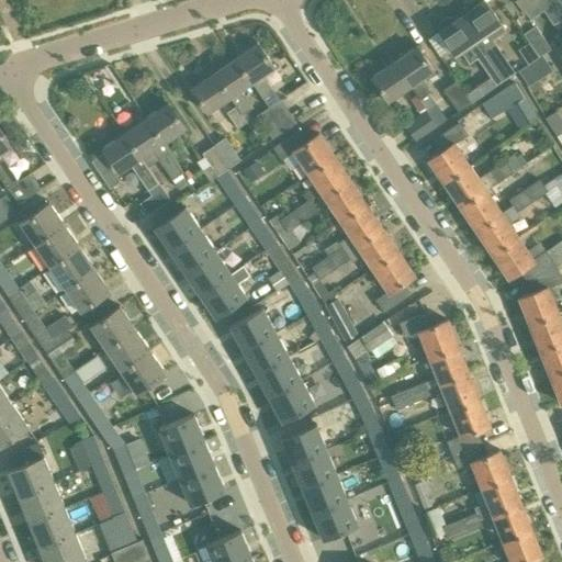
[(461,15),(505,79),(515,71),(492,40),(504,31),(499,24),(483,0),(461,15)]
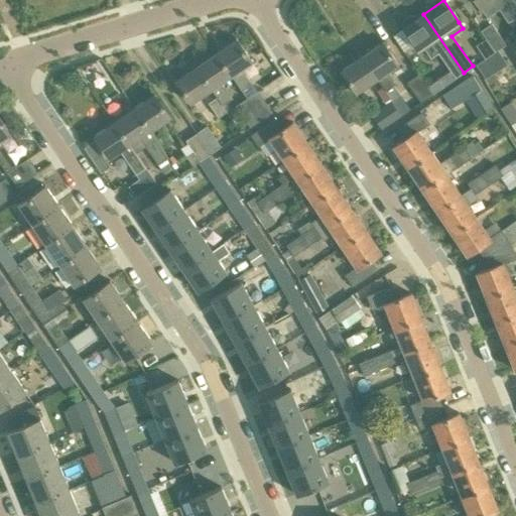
[(507,2),(498,8),(508,23),(515,17),(515,16),(514,13),(507,2)]
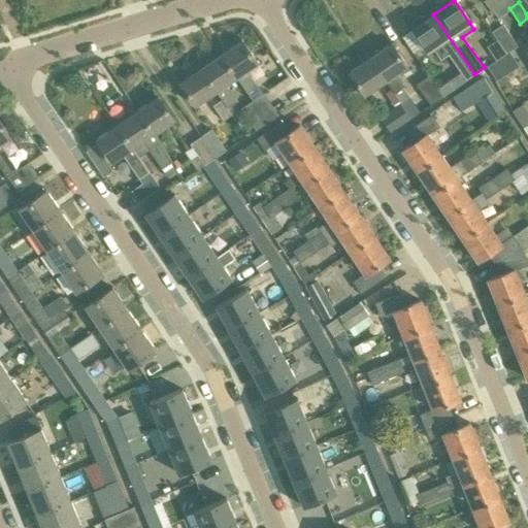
[(411,21),(411,27),(428,52),(432,48),(441,60),(448,55),(466,80),(474,74),(433,14),(427,19),(426,17),(420,15),(411,21)]
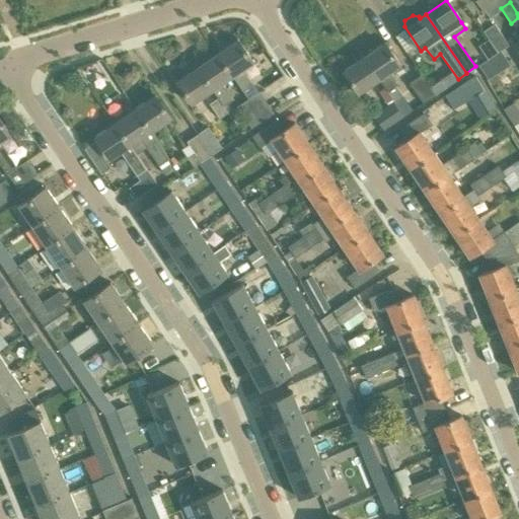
[(498,52),(509,45),(495,24),(484,31),(498,52)]
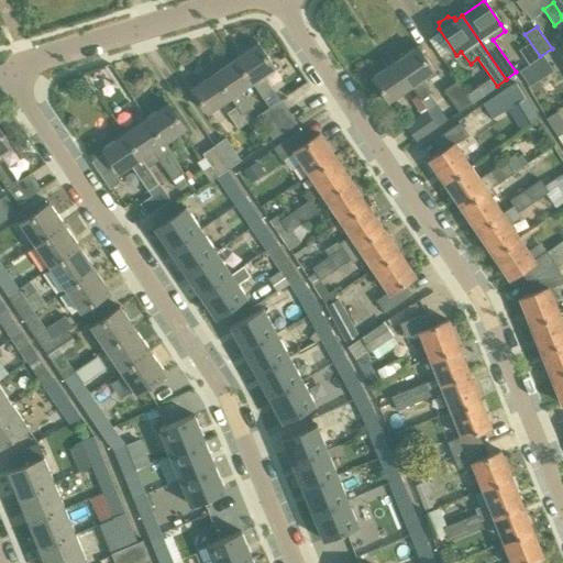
[(235,58),(252,83),(253,81),(264,98),(274,91),(263,75),(274,67),(257,43),(235,58)]
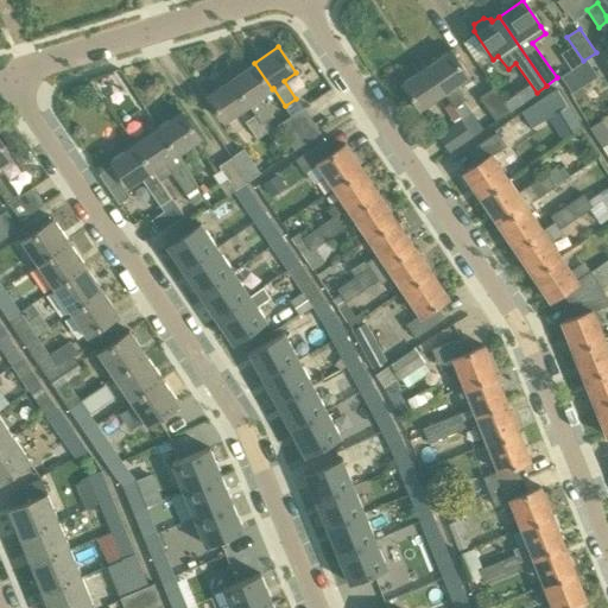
[(426,67),(444,93),(462,120),(473,112),(455,84),(467,76),(450,51),(426,67)]
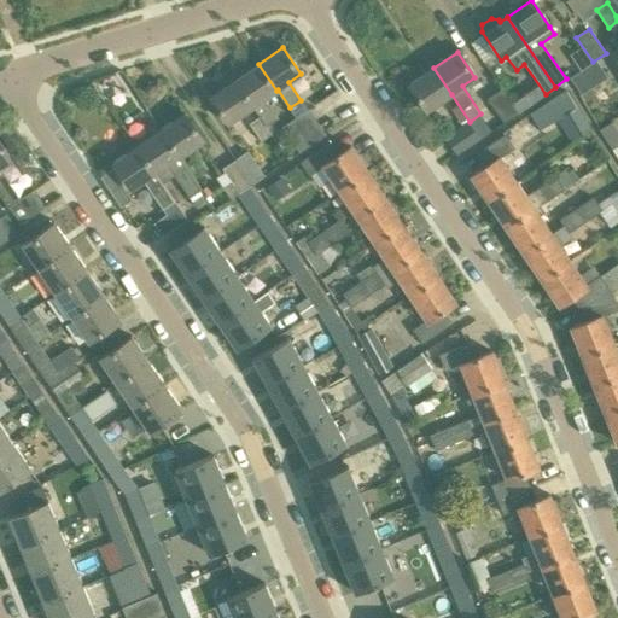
[(582,94),(607,77),(596,60),(571,77),(582,94)]
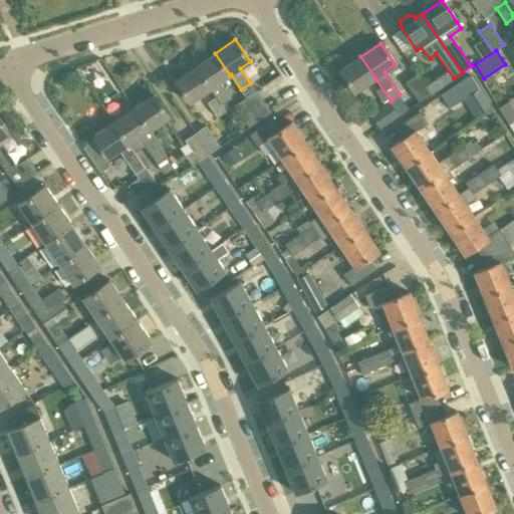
[(220,82),(230,75),(215,53),(196,66),(211,88),(216,96),(221,104),(222,104),(231,98),(220,82)]
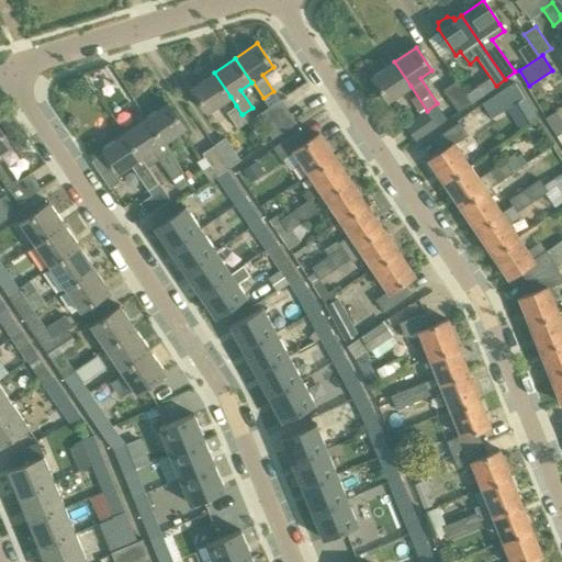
[(389,100),(411,86),(394,62),(372,77),(389,100)]
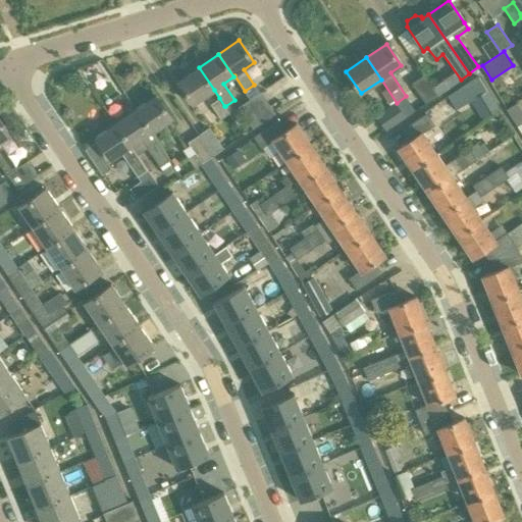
[(193,104),(214,90),(199,67),(177,82),(193,104)]
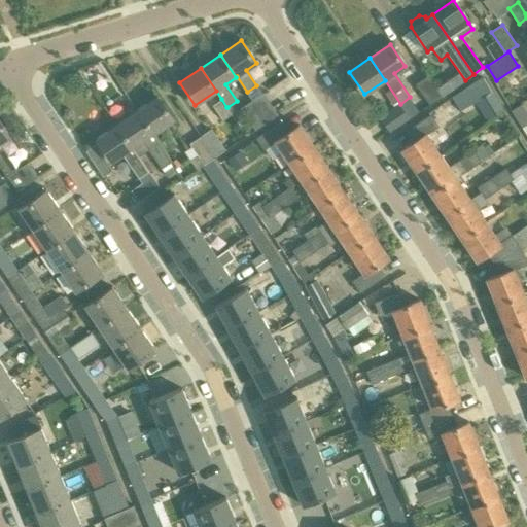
[(429,104),(441,97),(427,76),(416,84),(429,104)]
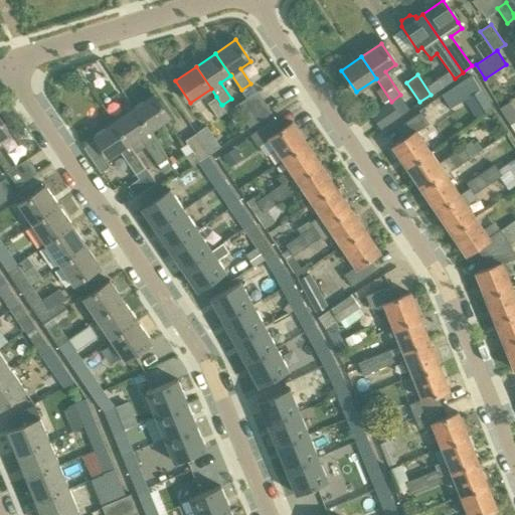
[(477,118),(492,108),(480,89),(465,98),(477,118)]
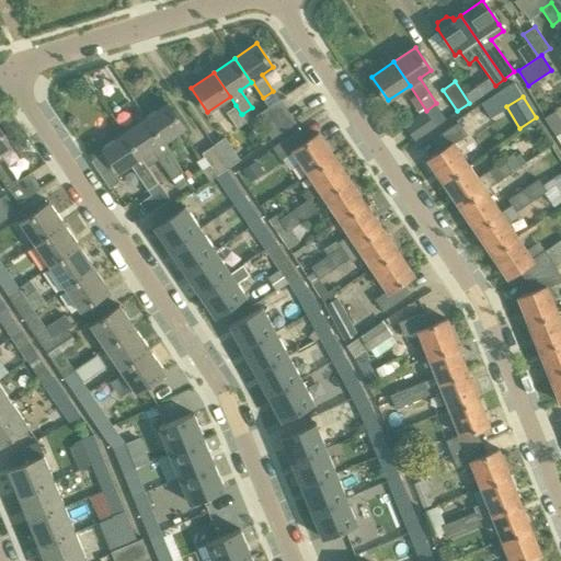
[(264,126),(288,111),(281,99),(256,115),(264,126)]
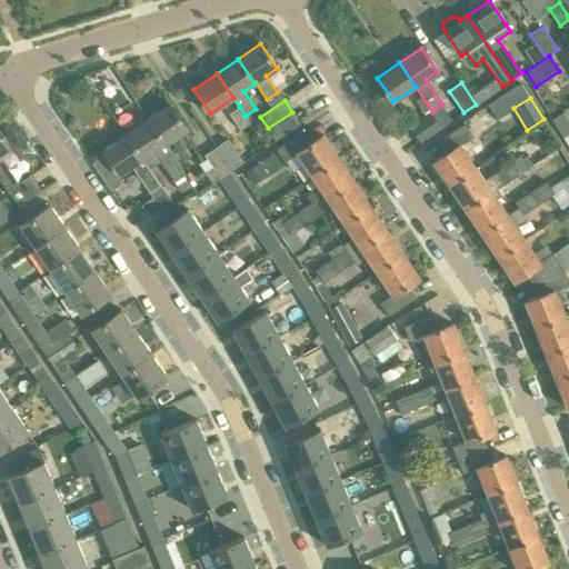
[(148,120),(165,145),(187,129),(170,105),(148,120)]
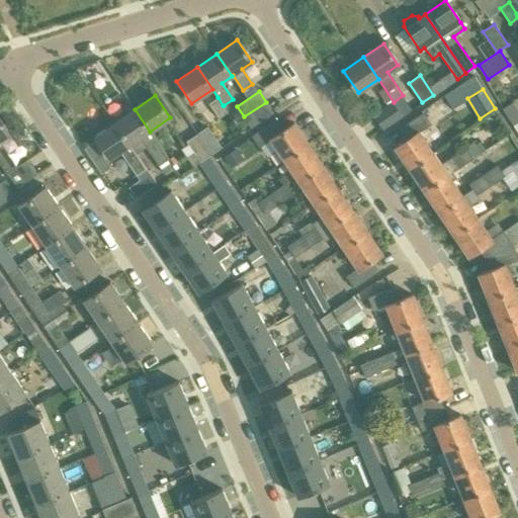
[(228,112),(224,105),(223,105),(218,97),(208,103),(219,118),(228,112)]
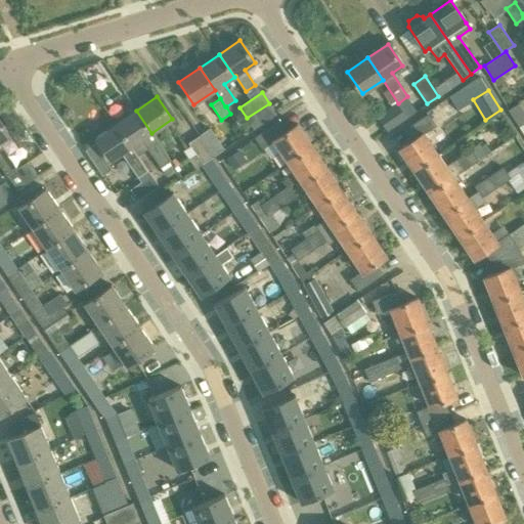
[(387,130),(406,117),(396,101),(377,116),(387,130)]
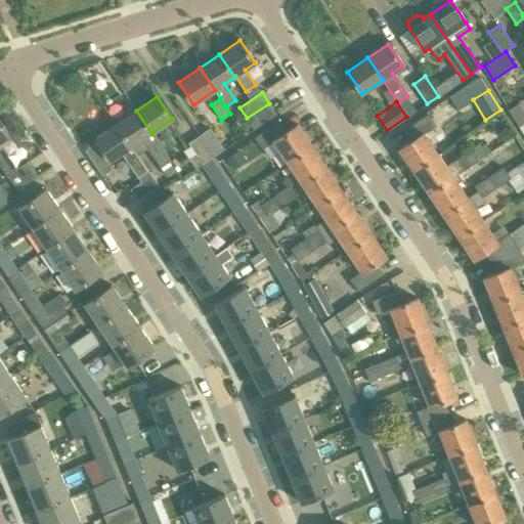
[(508,107),(517,124),(523,120),(523,110),(519,101),(508,107)]
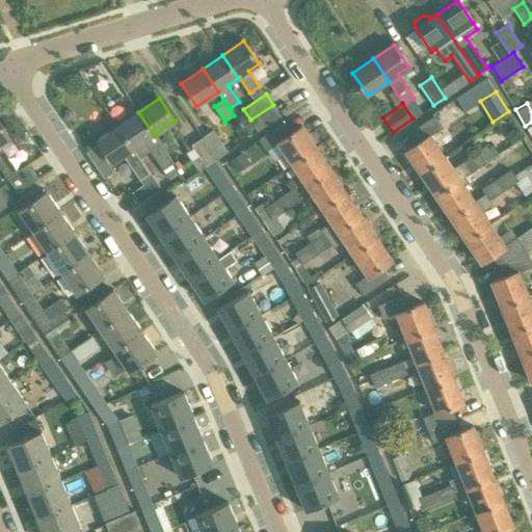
[(273,105),(250,120),(258,131),(281,116),(273,105)]
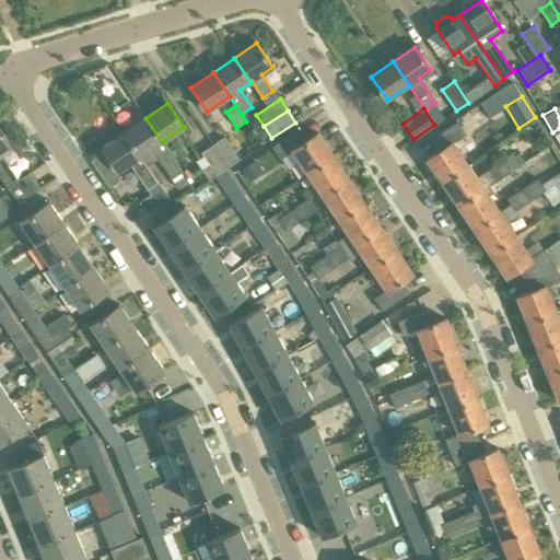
[(183,171),(162,142),(146,118),(124,132),(147,166),(159,158),(172,178),(183,171)]
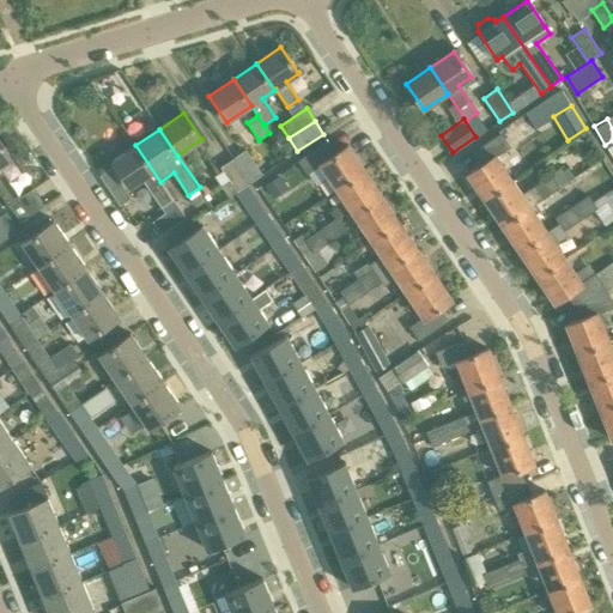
[(485,200),(513,181),(496,157),(510,147),(501,133),(472,153),(481,165),(467,175),(485,200)]
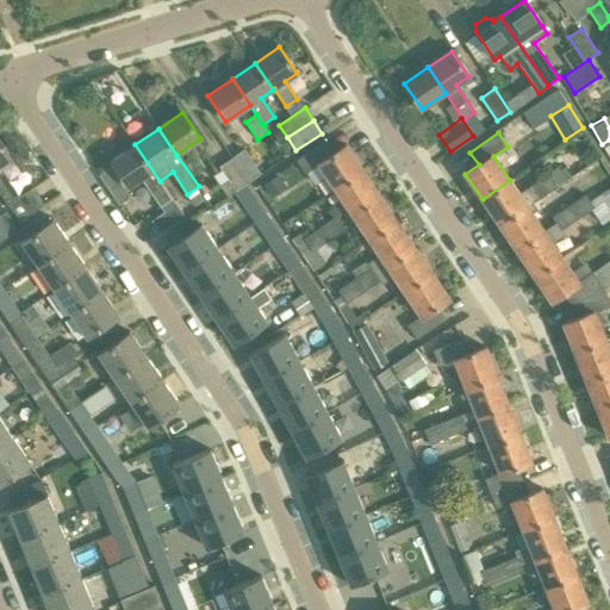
[(0,193),(7,204),(19,197),(0,168),(0,165),(11,157),(0,142),(0,193)]
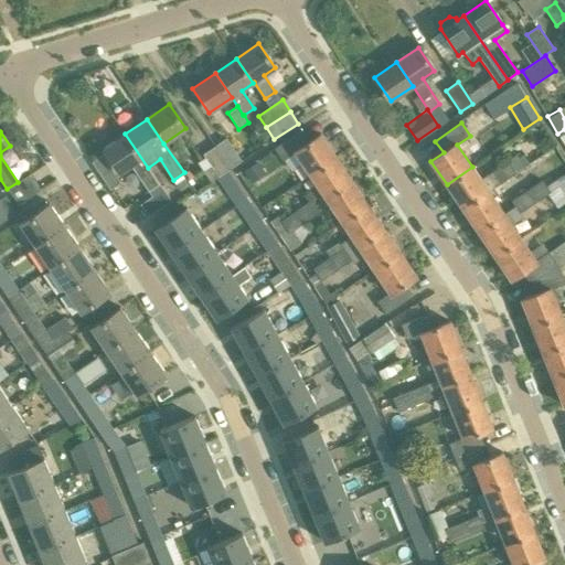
[(311,176),(337,158),(320,134),(306,144),(298,131),(274,148),(283,160),(295,152),(311,176)]
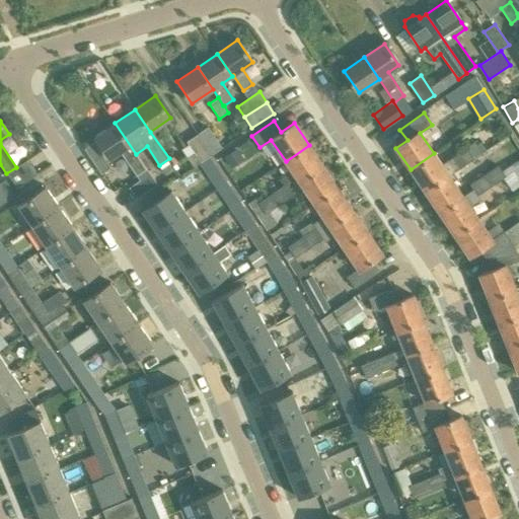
[(136,154),(115,123),(94,137),(109,159),(121,152),(137,175),(146,169),(136,154)]
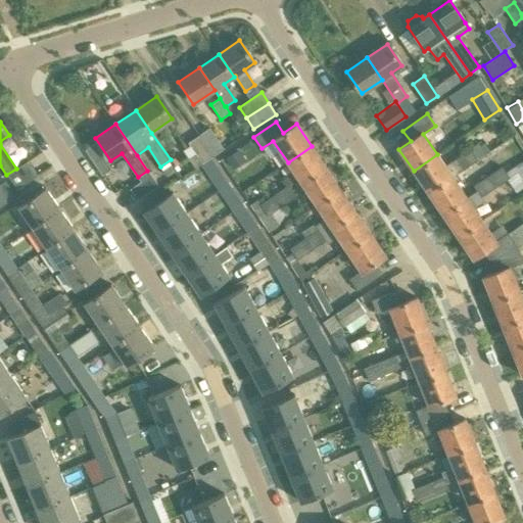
[(199,135),(212,155),(224,149),(209,128),(199,135)]
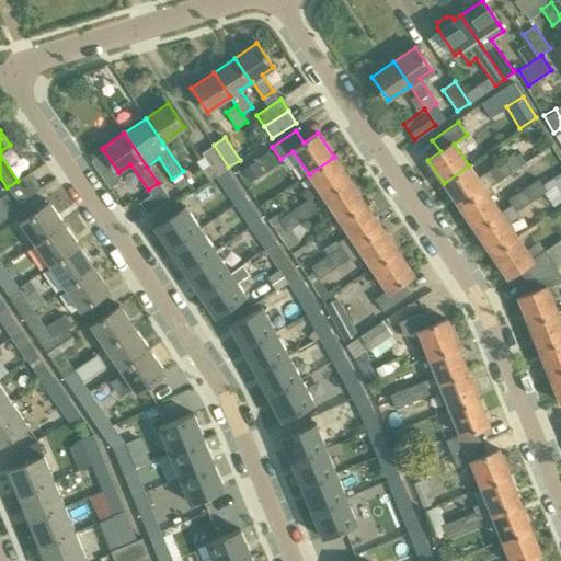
[(226,169),(228,167),(214,145),(202,152),(209,164),(202,170),(208,181),(216,176),(226,169)]
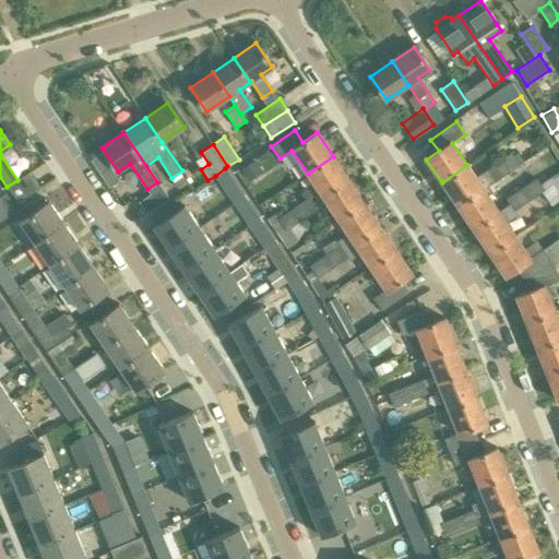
[(484,189),(519,165),(511,153),(476,178),(467,165),(442,182),(458,206),(484,189)]
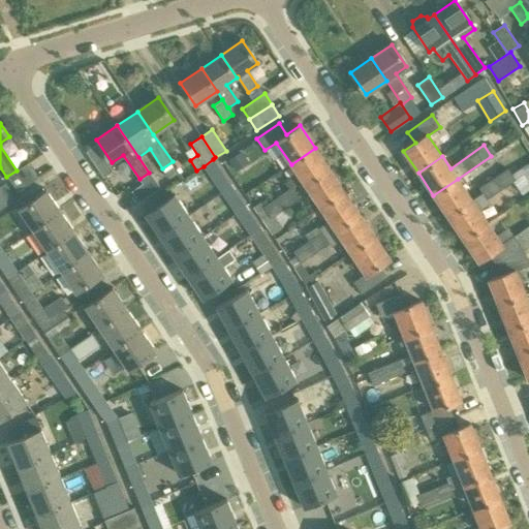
[(305,186),(330,169),(315,148),(291,164),(305,186)]
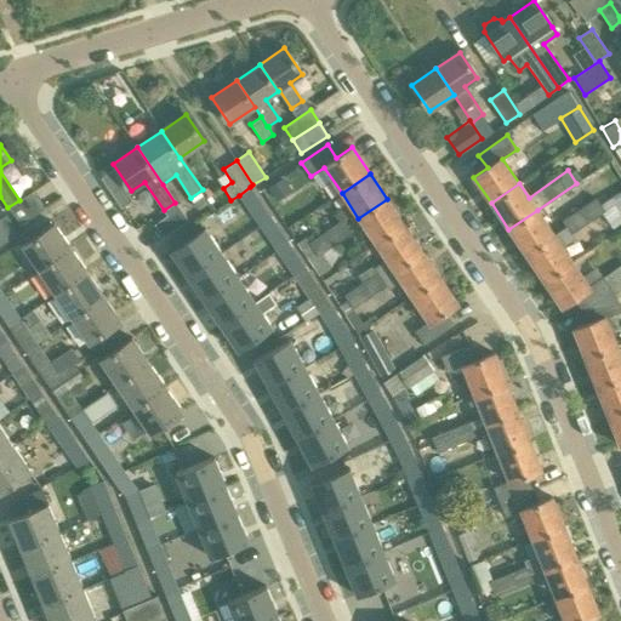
[(267,187),(275,200),(290,191),(281,177),(267,187)]
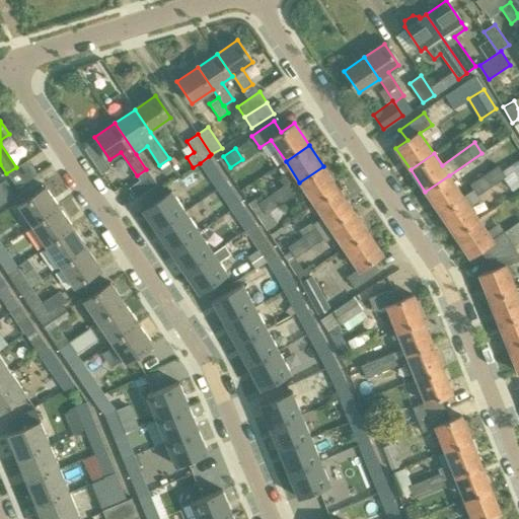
[(213,182),(223,176),(209,156),(200,163),(213,182)]
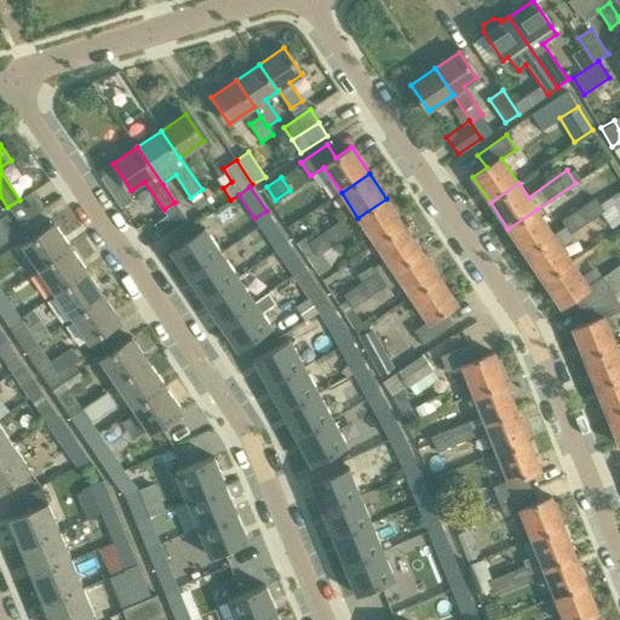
[(619,190),(609,197),(619,214),(619,190)]
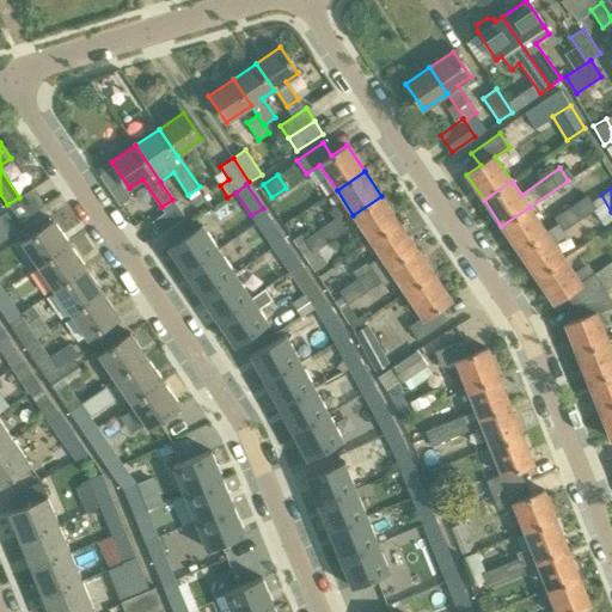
[(19,197),(7,204),(19,222),(42,206),(31,189),(29,190),(19,197)]
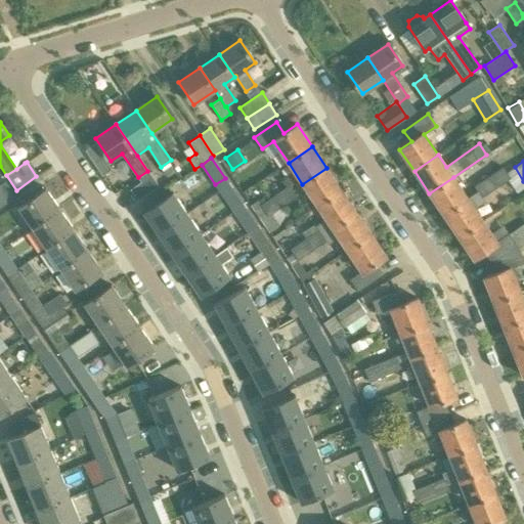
[(501,167),(488,176),(496,188),(508,180),(510,178),(506,172),(501,167)]
